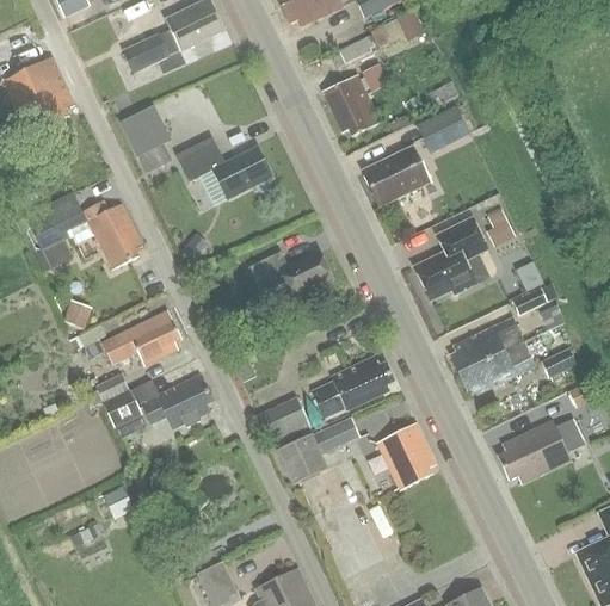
[(56,0),(65,17),(91,5),(88,0),(56,0)]
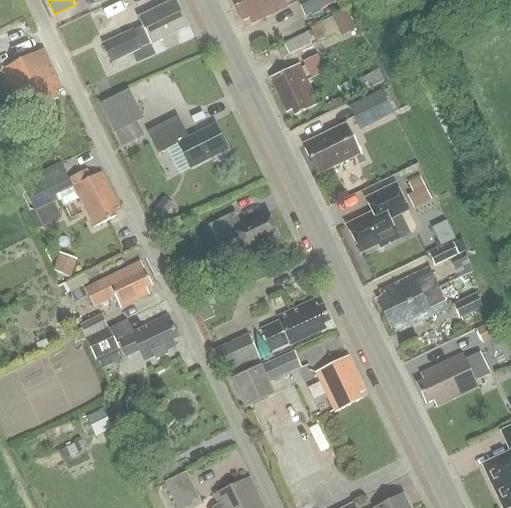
[(152,42),(188,25),(176,0),(171,0),(139,15),(143,23),(103,41),(112,60),(142,46),(142,45),(151,41),(152,42)]
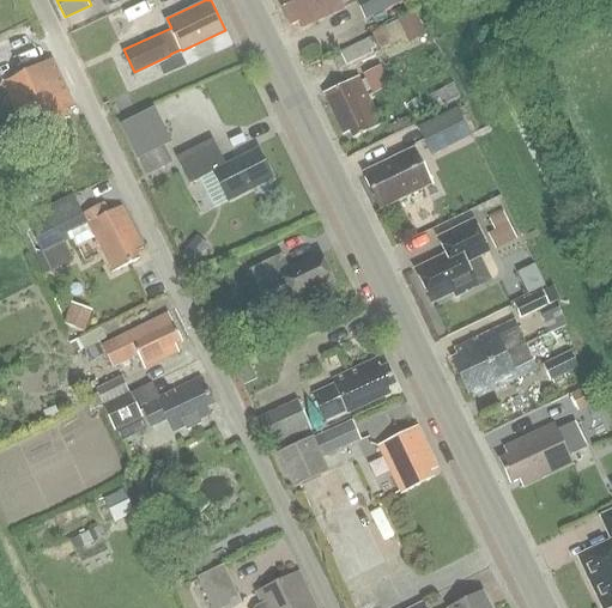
[(301,26),(345,6),(341,0),(279,0),(290,23),(297,19),(301,26)]
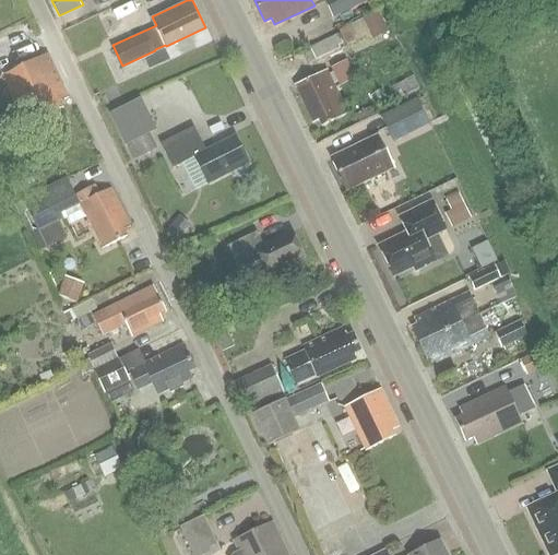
[(323,0),(332,16),(365,0),(323,0)]
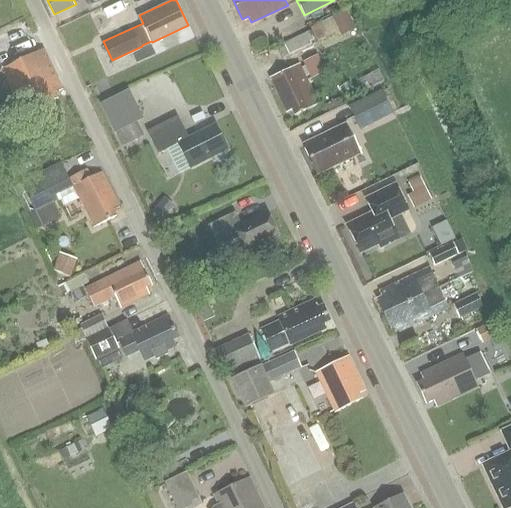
[(347,6),(331,14),(338,28),(354,20),(347,6)]
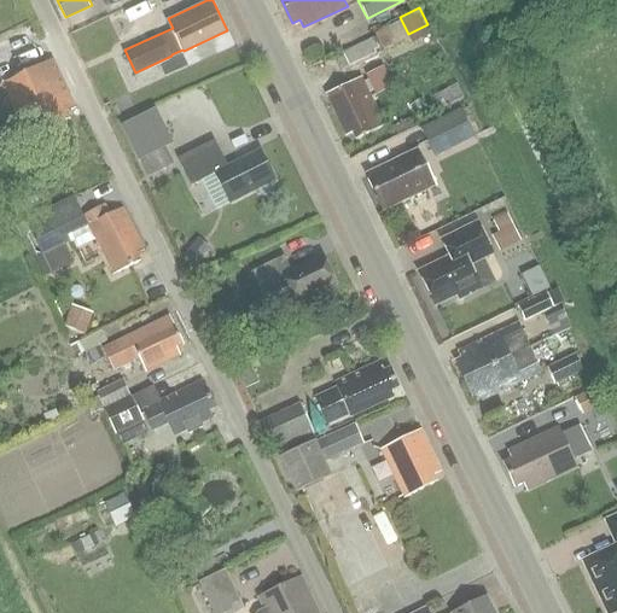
[(386,24),(373,30),(382,47),(395,40),(386,24)]
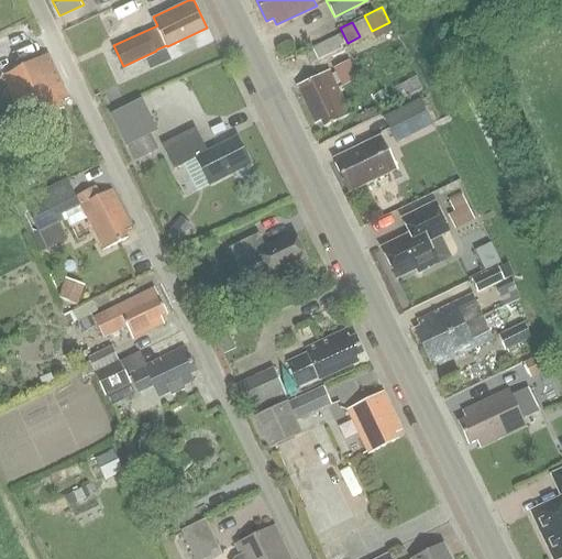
[(339,32),(310,45),(311,47),(317,58),(342,46),(340,43),(343,42),(339,32)]
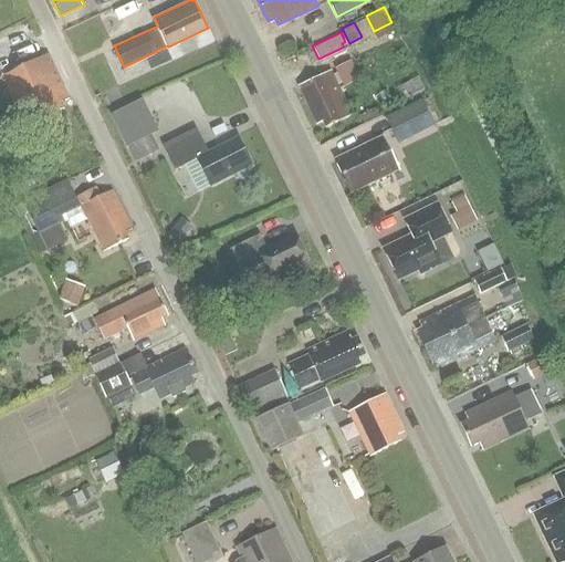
[(65,107),(62,100),(70,96),(49,51),(1,73),(23,118),(31,115),(33,122),(65,107)]
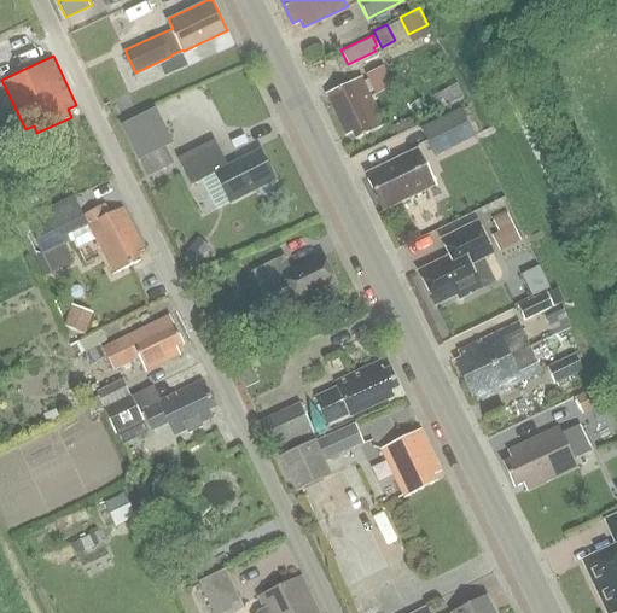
[(383,63),(365,70),(371,83),(389,76),(383,63)]
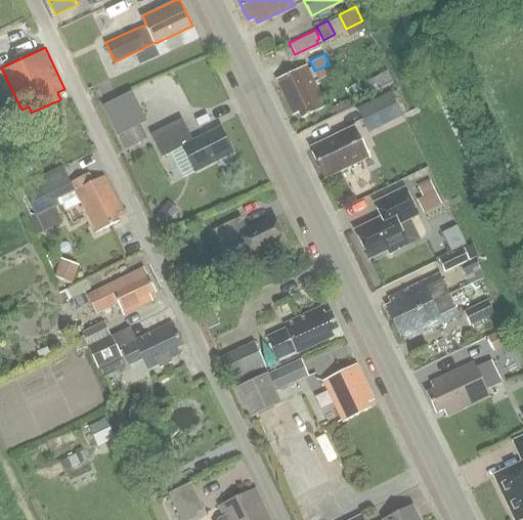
[(294,114),(300,111),(302,117),(327,104),(306,63),(276,77),(294,114)]
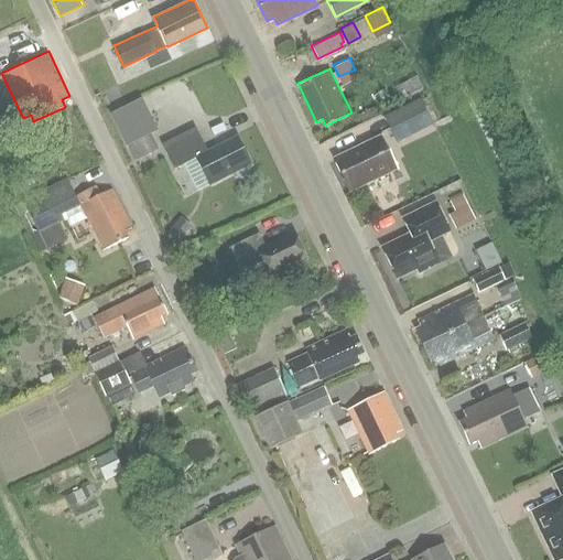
[(415,74),(400,82),(407,95),(422,87),(415,74)]
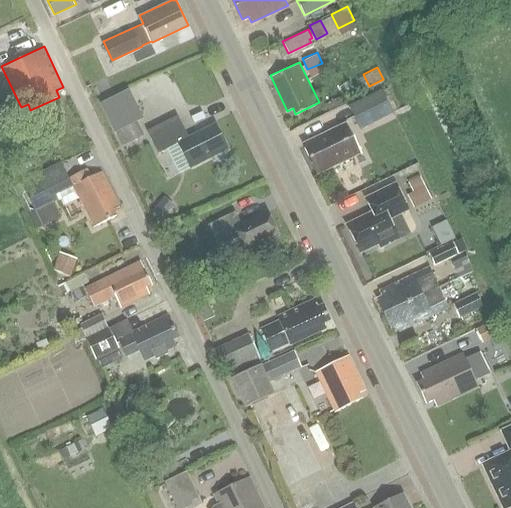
[(382,87),(348,103),(359,125),(392,108),(382,87)]
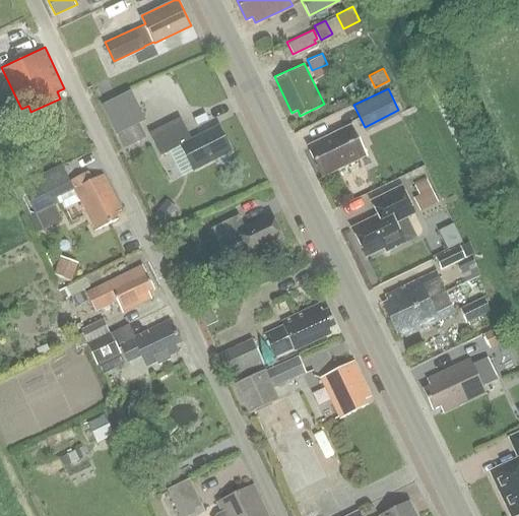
[(161,154),(181,143),(194,169),(217,156),(219,159),(223,160),(230,157),(231,153),(230,151),(233,149),(219,124),(192,137),(189,132),(185,131),(177,117),(150,131),(161,154)]
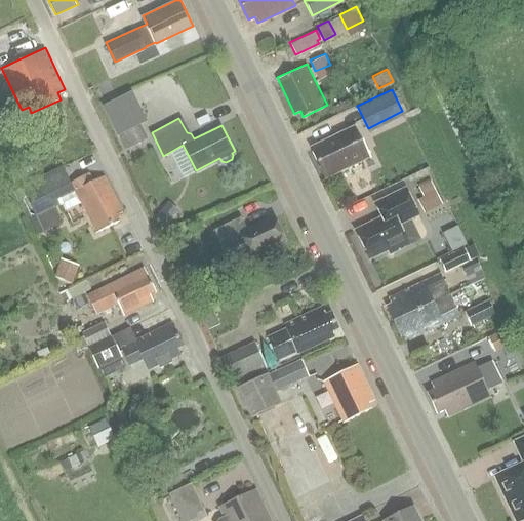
[(138,122),(117,132),(125,147),(146,136),(138,122)]
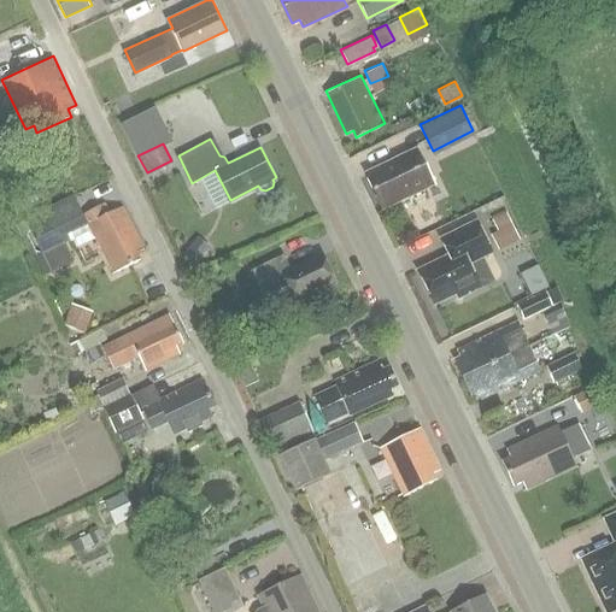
[(434,183),(417,147),(367,172),(385,207),(434,183)]
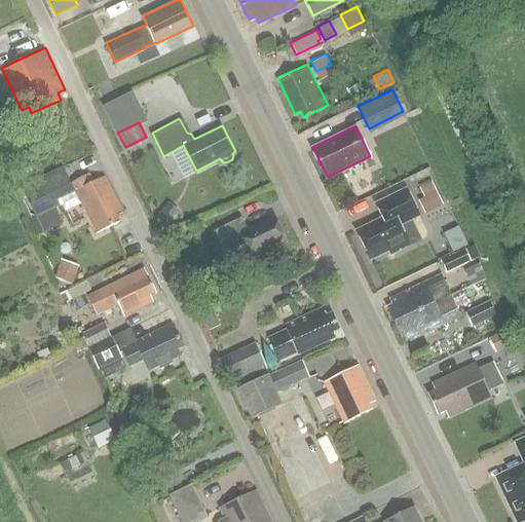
[(46,172),(20,185),(21,188),(24,193),(35,215),(62,201),(46,172)]
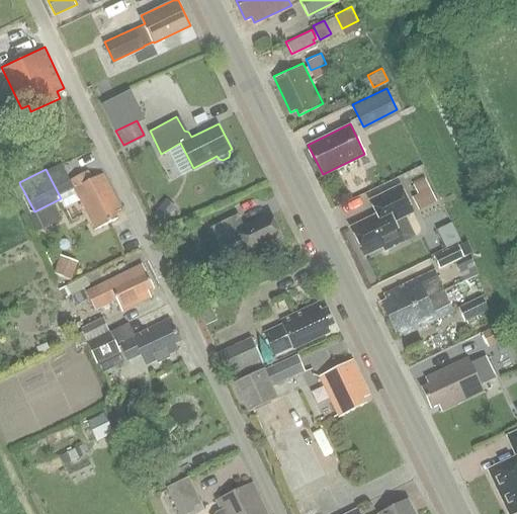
[(88,169),(71,178),(79,195),(95,228),(117,216),(115,210),(121,207),(103,172),(92,177),(88,169)]
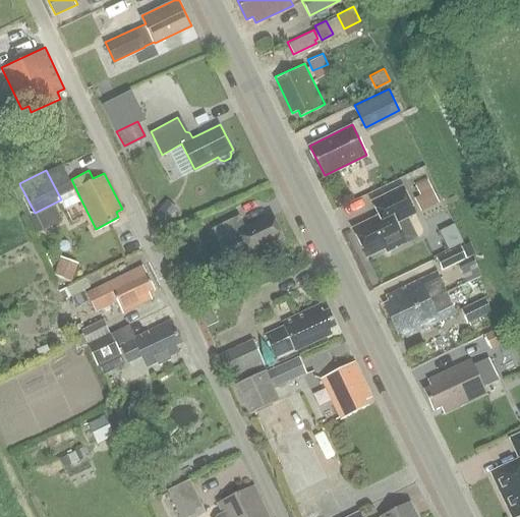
[(419,193),(413,196),(420,210),(438,202),(426,178),(415,183),(414,184),(419,193)]
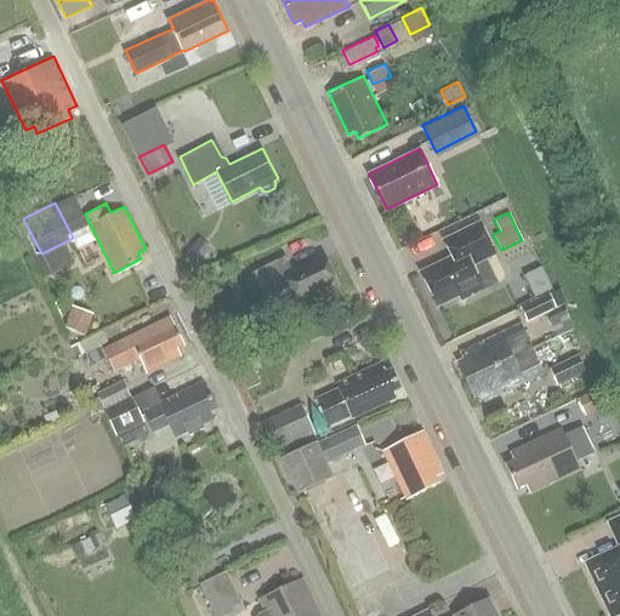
[(462,298),(485,287),(473,263),(496,252),(481,221),(444,238),(453,255),(421,269),(438,304),(461,294),(462,298)]
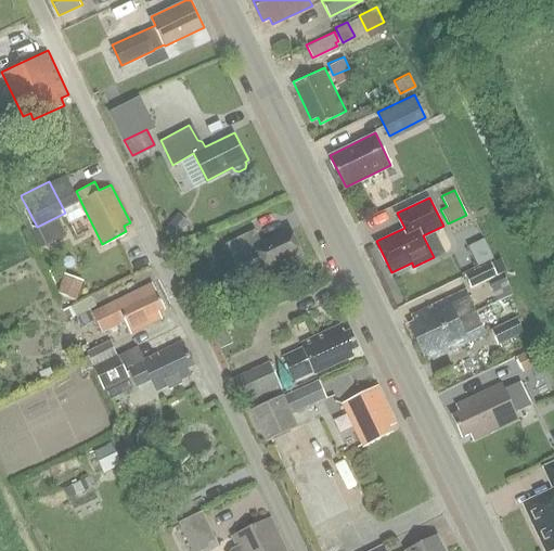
[(177,212),(165,225),(167,227),(176,234),(188,221),(177,212)]
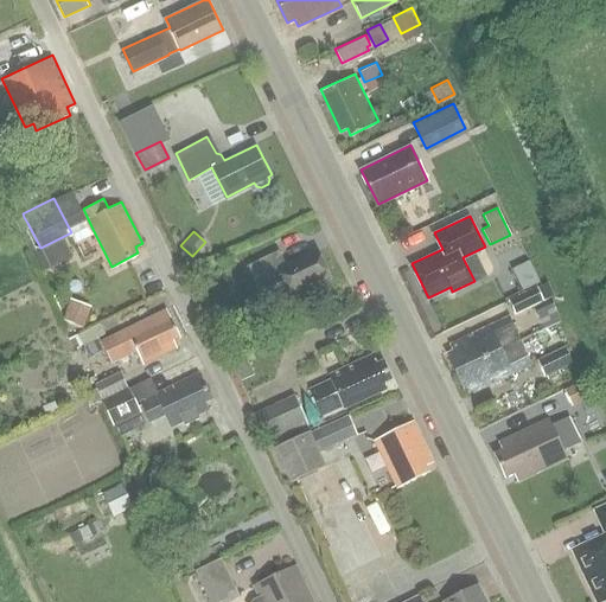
[(247,264),(260,290),(285,279),(292,295),(331,276),(318,248),(287,262),(280,248),(247,264)]
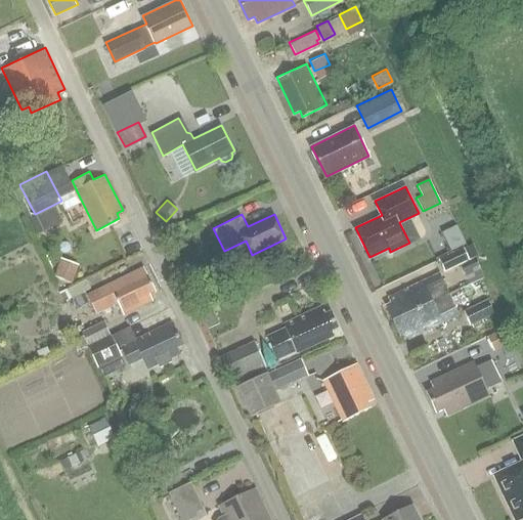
[(438,260),(443,271),(468,260),(476,256),(471,245),(438,260)]
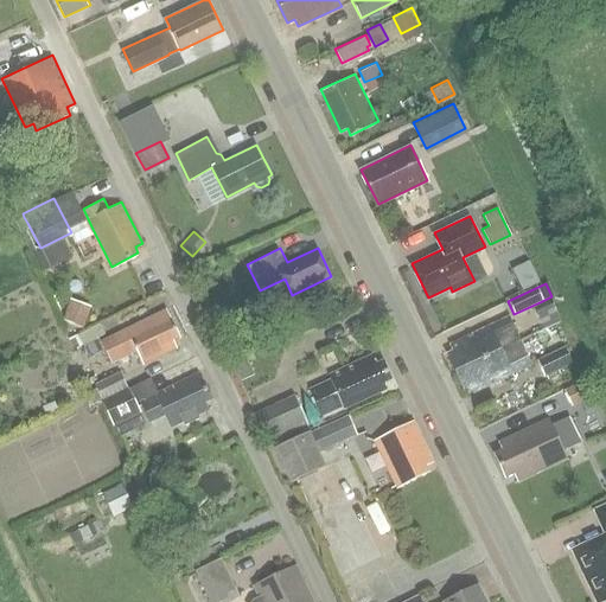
[(68,302),(62,319),(82,326),(88,309),(68,302)]
